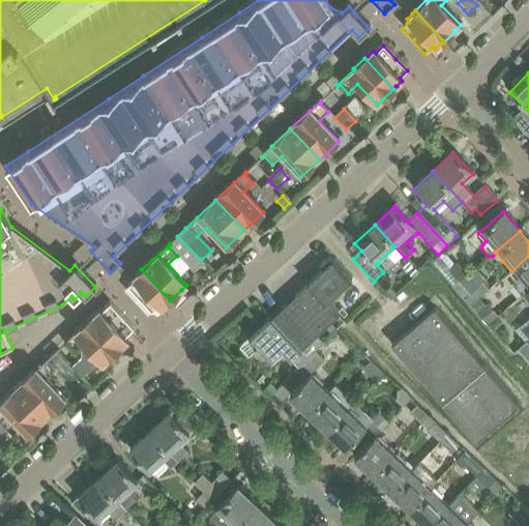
[(446,254),(433,265),(452,288),(467,275),(457,264),(456,265),(446,254)]
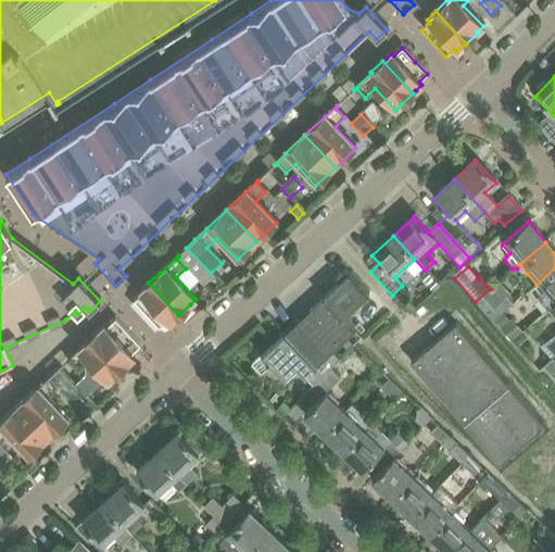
[(546,310),(554,302),(554,268),(537,285),(527,295),(535,304),(539,301),(546,310)]
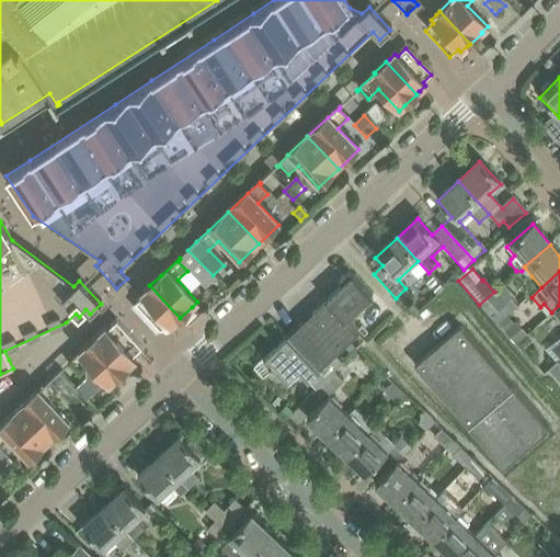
[(341,282),(338,285),(341,288),(326,303),(326,304),(345,324),(372,298),(352,277),(351,279),(349,275),(341,282)]
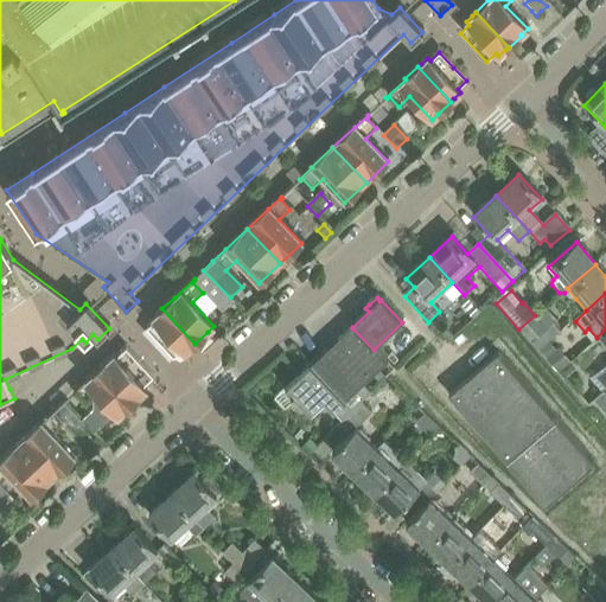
[(191,346),(192,347),(195,344),(161,308),(159,312),(159,313),(152,319),(155,321),(146,330),(160,345),(173,358),(183,350),(185,353),(191,346)]
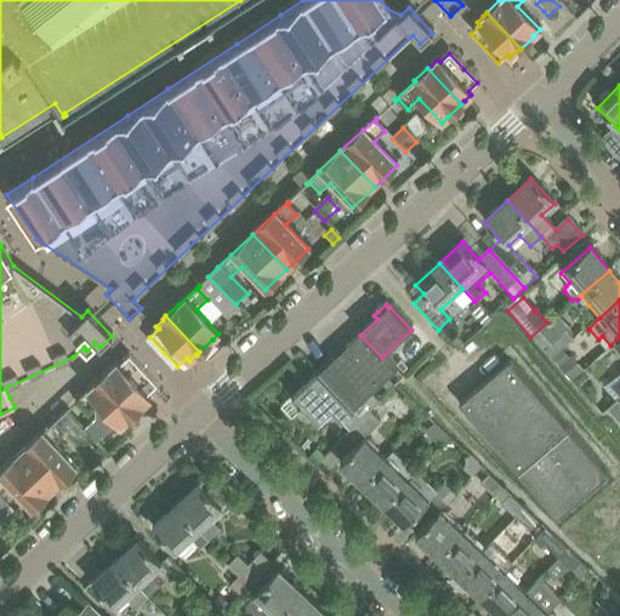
[(572,342),(564,335),(561,338),(547,323),(530,337),(551,360),(552,360),(555,357),(561,352),(572,342)]
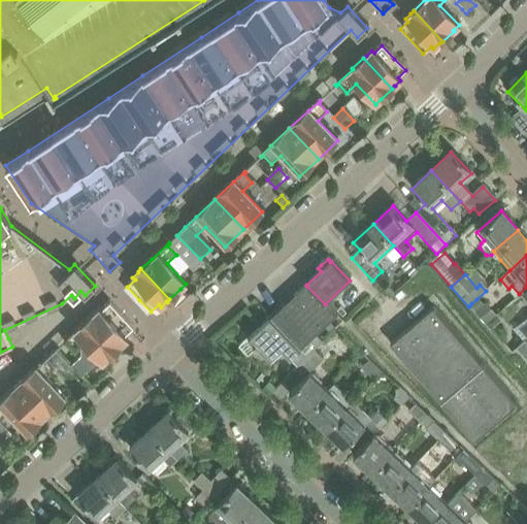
[(337,318),(306,286),(303,289),(294,297),(325,329),(337,318)]
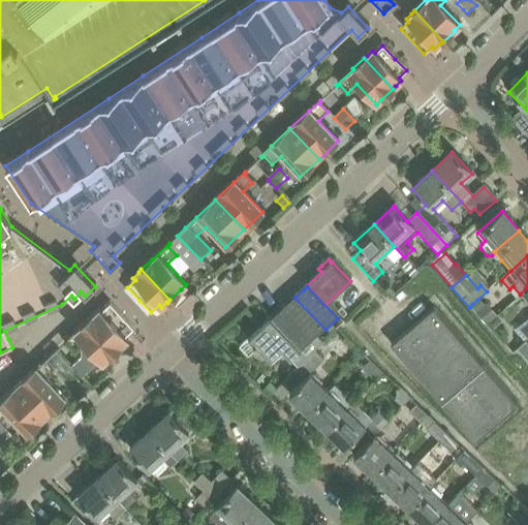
[(313,341),(316,338),(325,330),(294,298),(283,309),(313,341)]
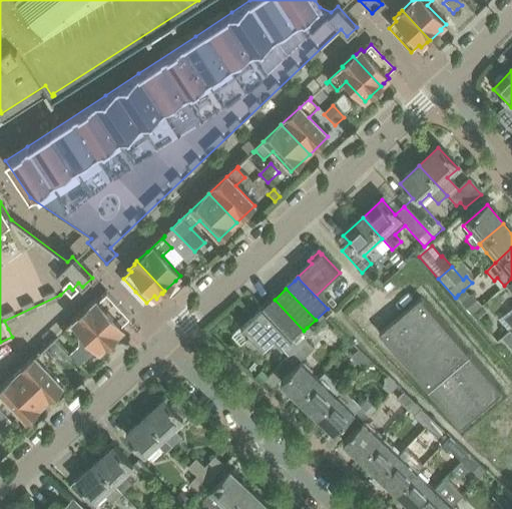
[(468,298),(463,291),(458,295),(456,298),(455,298),(470,316),(480,307),(471,296),(468,298)]
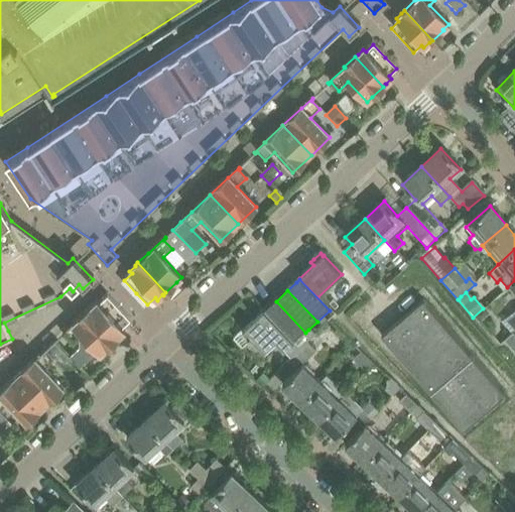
[(91,306),(88,309),(116,340),(119,337),(124,331),(122,329),(130,322),(107,297),(99,304),(97,301),(91,306)]
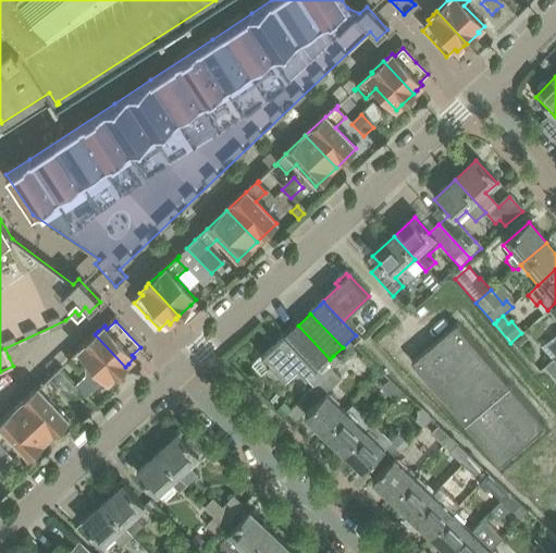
[(333,356),(330,359),(298,326),(285,338),(323,378),(338,363),(333,356)]
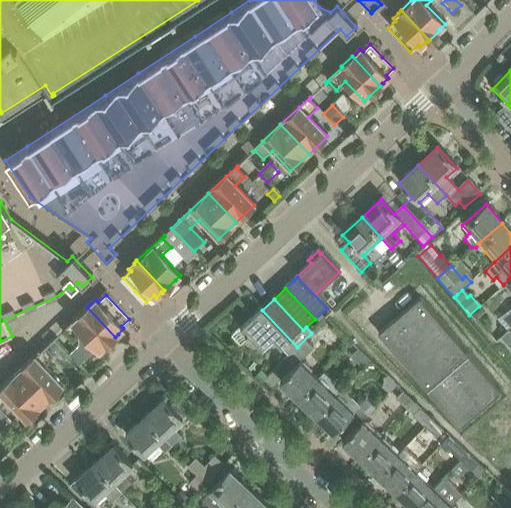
[(378,336),(461,430),(501,394),(419,300),(378,336)]
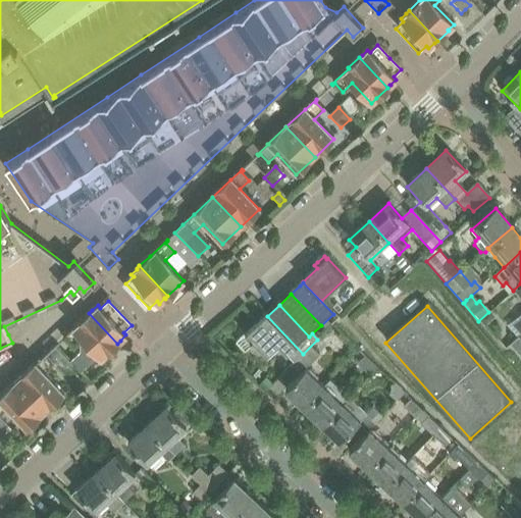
[(491,316),(488,312),(478,321),(482,326),(491,319),(491,316)]
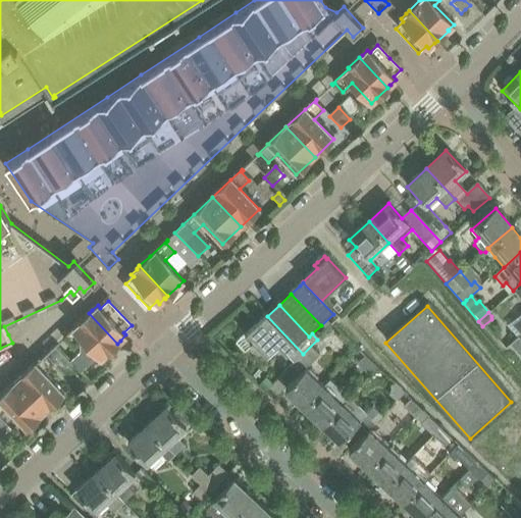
[(107,353),(117,344),(89,313),(79,323),(62,340),(63,341),(65,339),(73,347),(83,339),(87,344),(89,345),(95,352),(101,358),(107,353)]
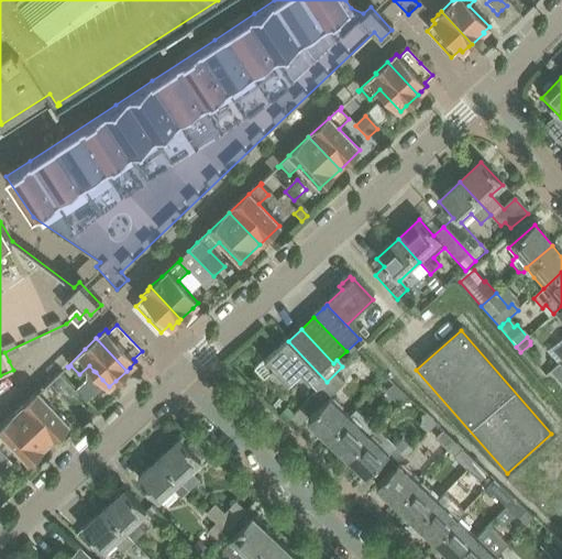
[(300,375),(316,393),(327,382),(288,341),(287,340),(264,362),(254,372),(265,383),(276,373),(288,386),(300,375)]
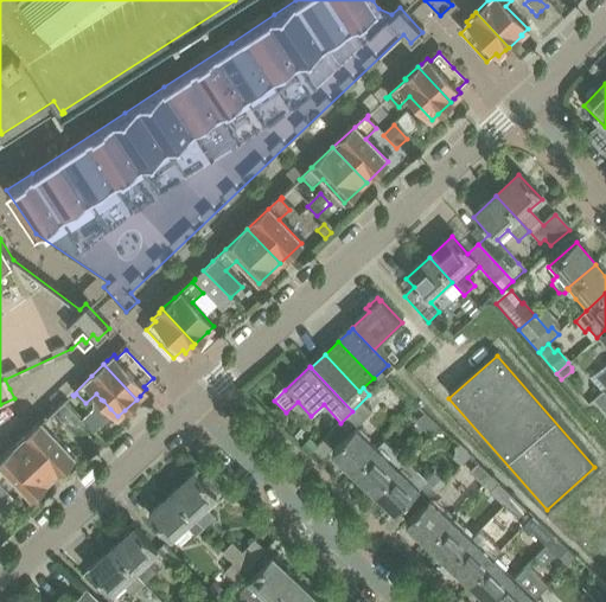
[(605,395),(595,403),(605,415),(605,395)]
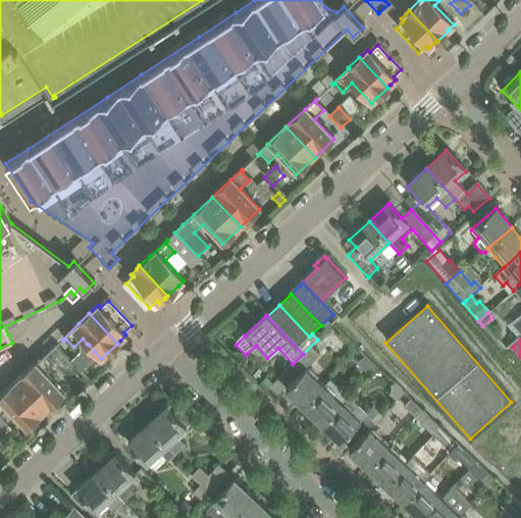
[(89,358),(95,352),(89,345),(87,344),(81,350),(89,358)]
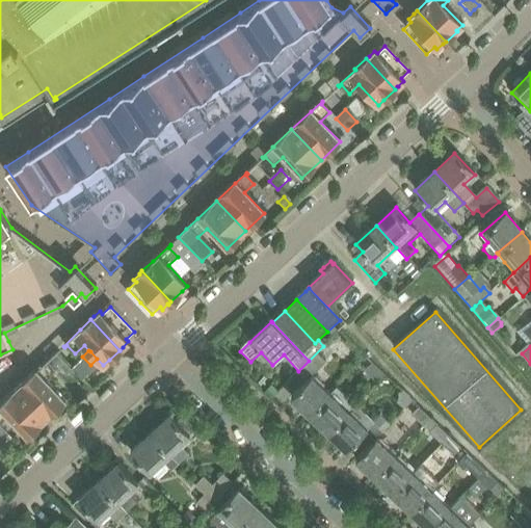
[(306,384),(290,399),(309,418),(337,389),(336,389),(328,396),(311,378),(324,363),(316,354),(296,374),(306,384)]
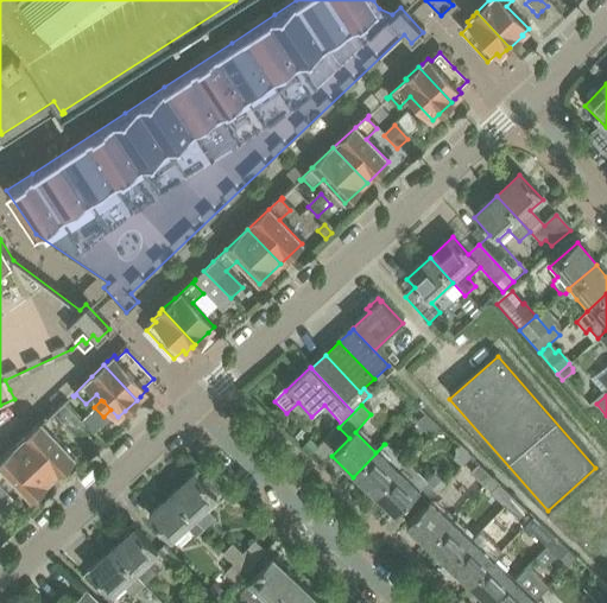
[(40,425),(40,424),(19,444),(52,480),(74,459),(51,436),(62,426),(52,416),(55,414),(54,413),(40,425)]
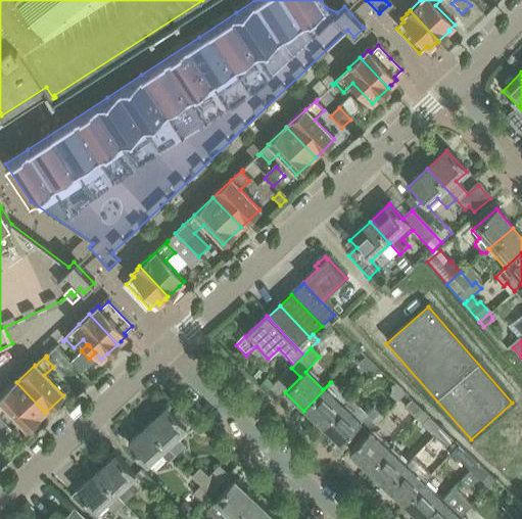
[(75,368),(82,375),(91,367),(81,356),(72,364),(75,368)]
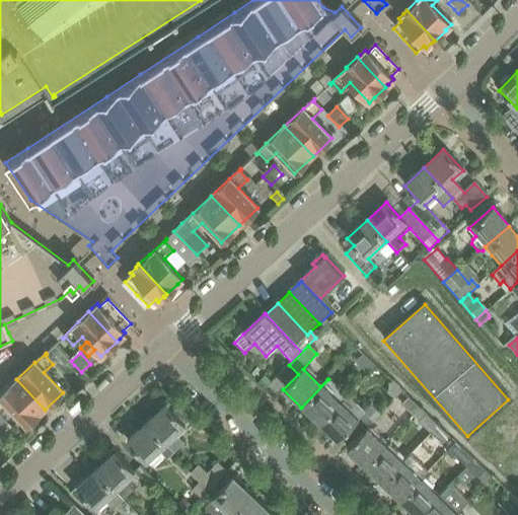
[(355,363),(367,374),(374,366),(362,356),(355,363)]
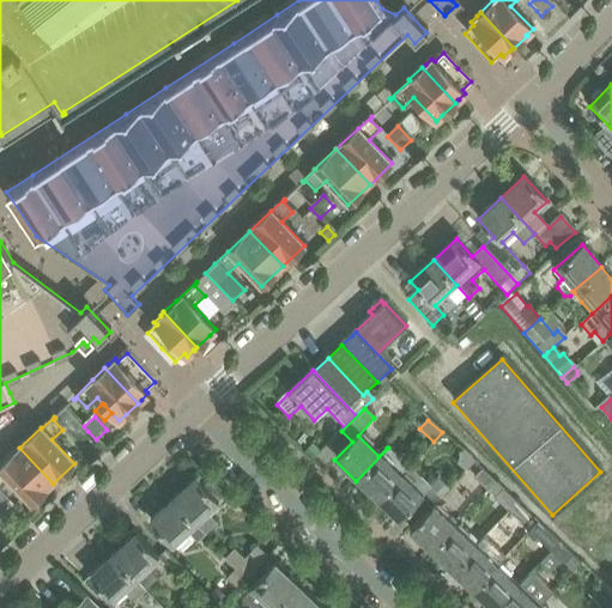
[(85,450),(96,439),(88,431),(77,442),(85,450)]
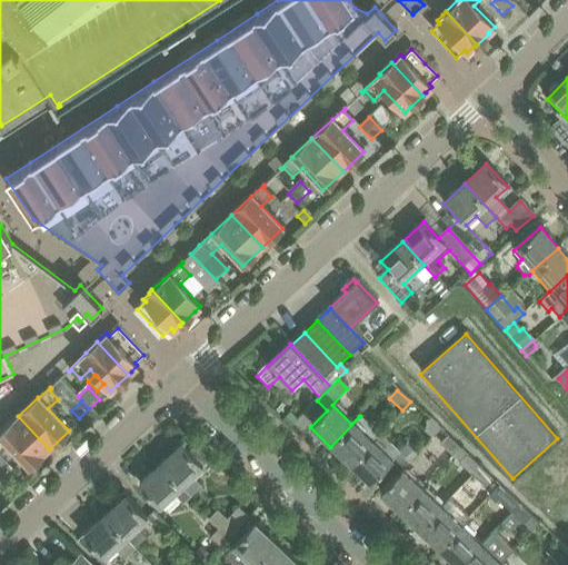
[(294,420),(288,415),(281,422),(287,428),(294,420)]
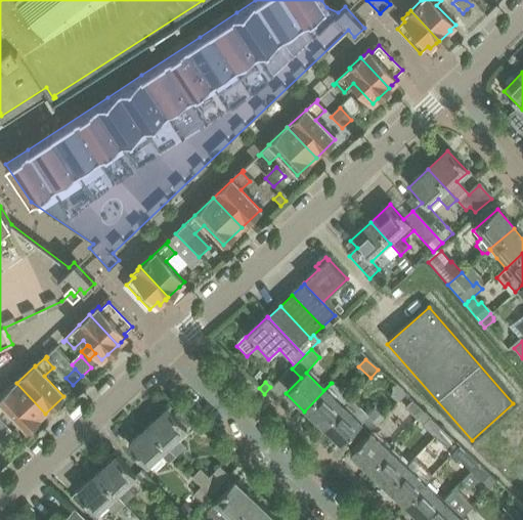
[(0,418),(7,410),(27,431),(45,414),(16,383),(0,398),(0,418)]
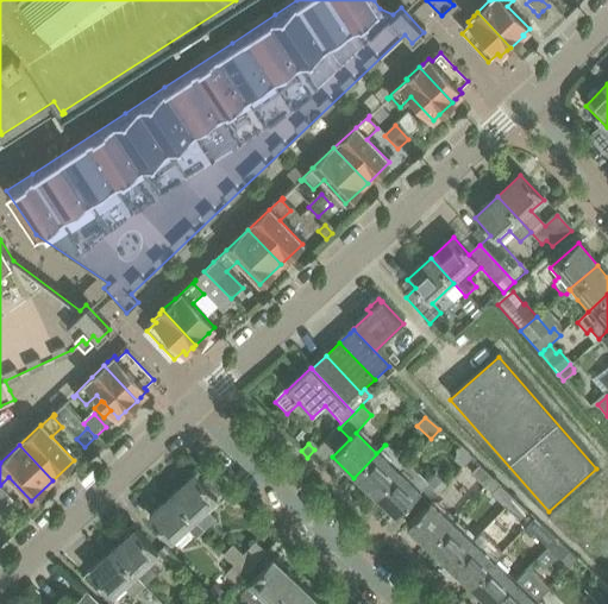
[(406,465),(386,445),(353,478),(375,497),(406,465)]
